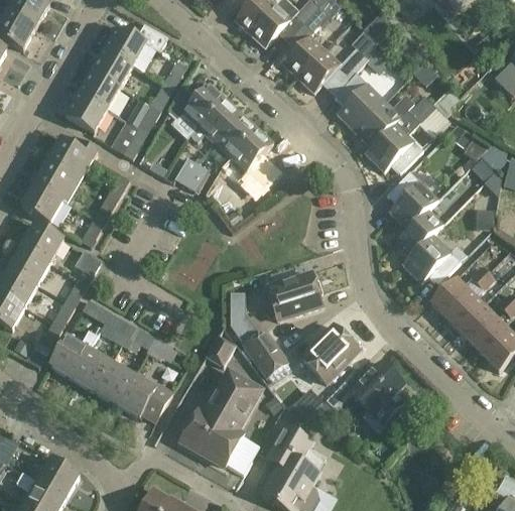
[(10,0),(5,10),(35,28),(48,4),(41,0),(10,0)]
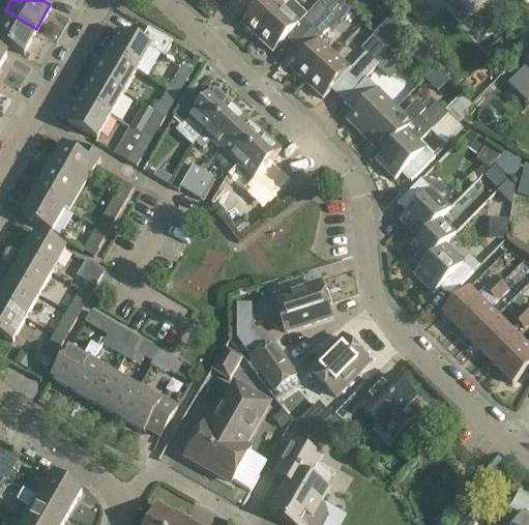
[(256,34),(287,0),(258,0),(240,20),(256,34)]
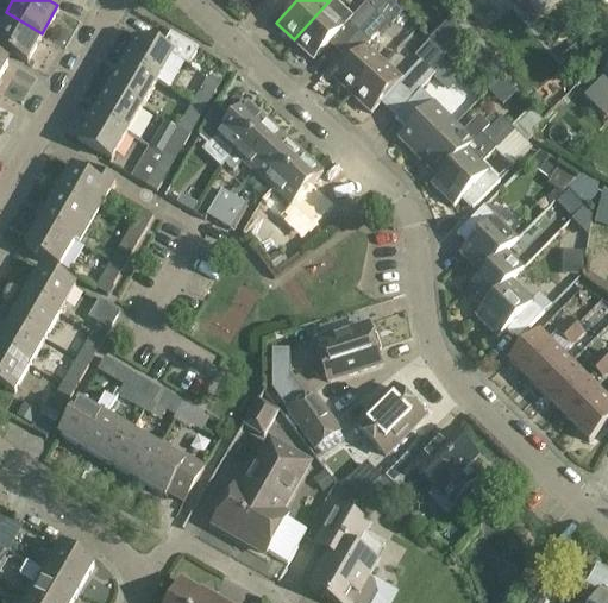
[(294,39),(313,56),(344,23),(353,32),(376,7),(368,0),(363,0),(351,13),(338,0),(330,0),(294,39)]
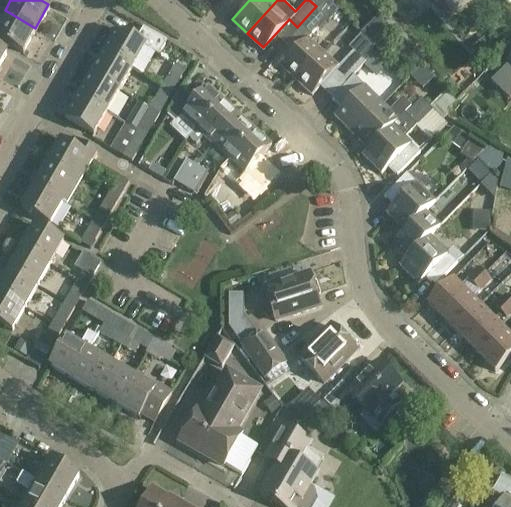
[(338,7),(331,0),(323,0),(316,6),(297,27),(306,35),(280,63),(295,77),(321,49),(314,42),(319,36),(318,29),(317,27),(326,17),(327,18),(338,7)]
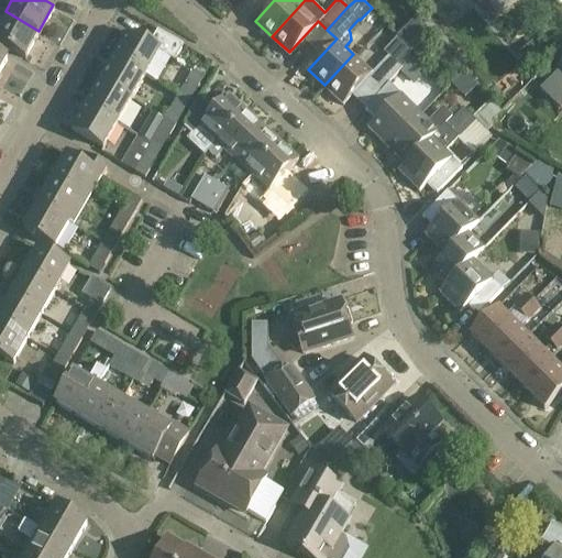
[(489,0),(496,9),(508,0),(489,0)]
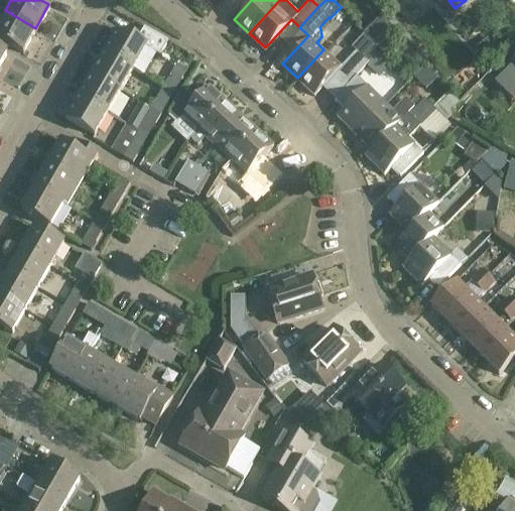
[(0,36),(22,49),(35,28),(5,10),(0,7),(0,36)]
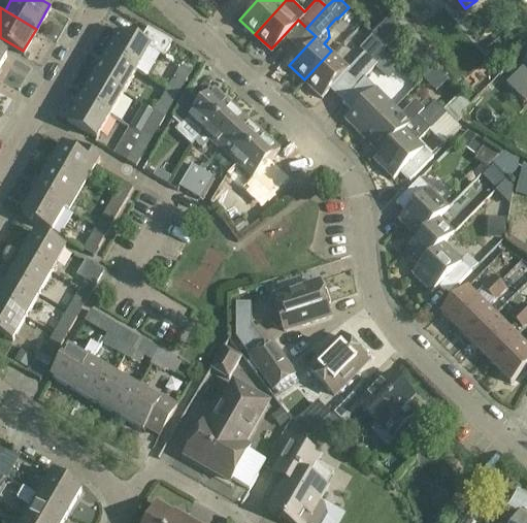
[(171,38),(146,24),(138,38),(119,27),(105,50),(136,67),(149,44),(163,53),(171,38)]
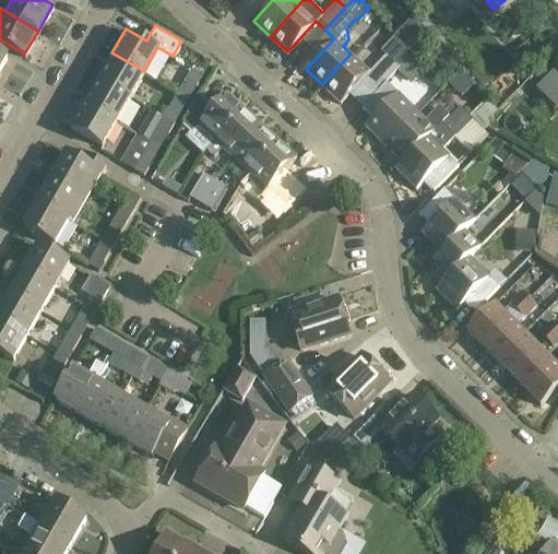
[(429,52),(416,39),(408,47),(423,60),(429,52)]
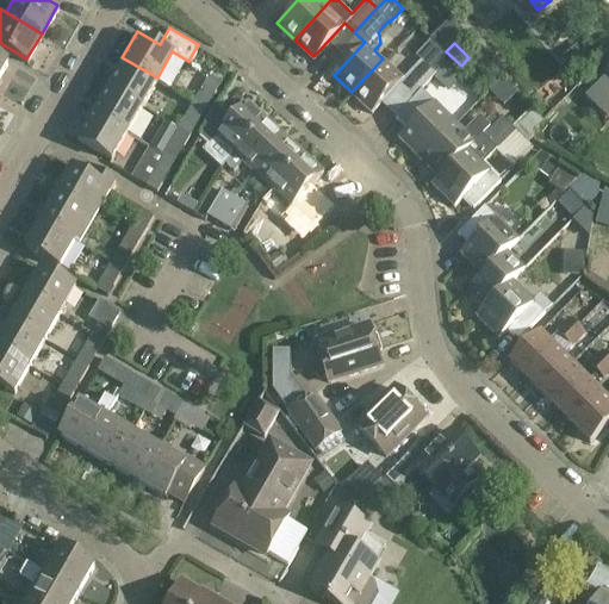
[(402,76),(383,58),(352,92),(371,110),(396,82),(401,86),(391,95),(402,105),(420,85),(421,86),(433,74),(435,69),(420,56),(402,76)]
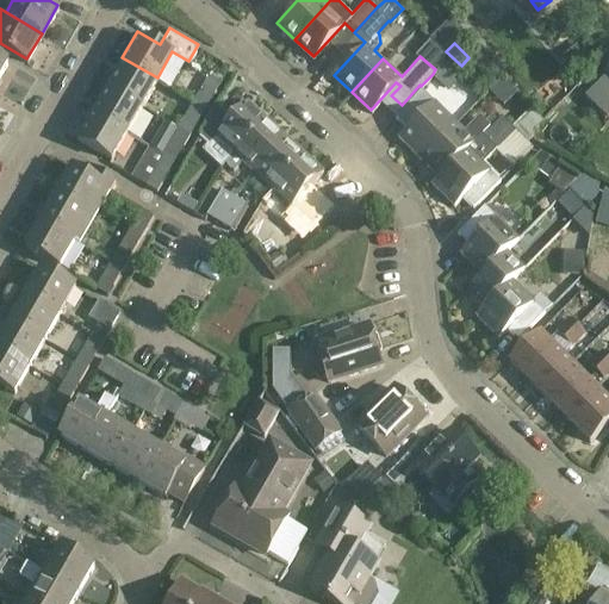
[(122,57),(107,83),(142,104),(157,78),(122,57)]
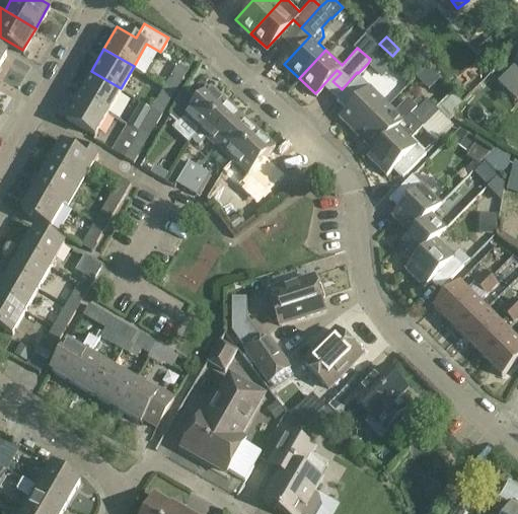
[(370,59),(368,63),(380,74),(392,63),(378,51),(373,56),(370,59)]
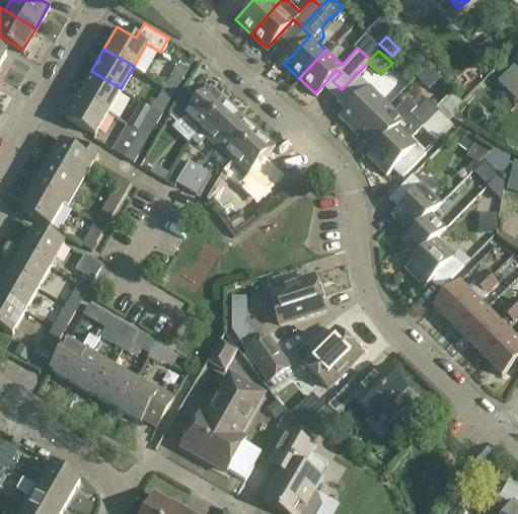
[(515,60),(497,79),(516,97),(517,95),(517,51),(513,57),(515,60)]
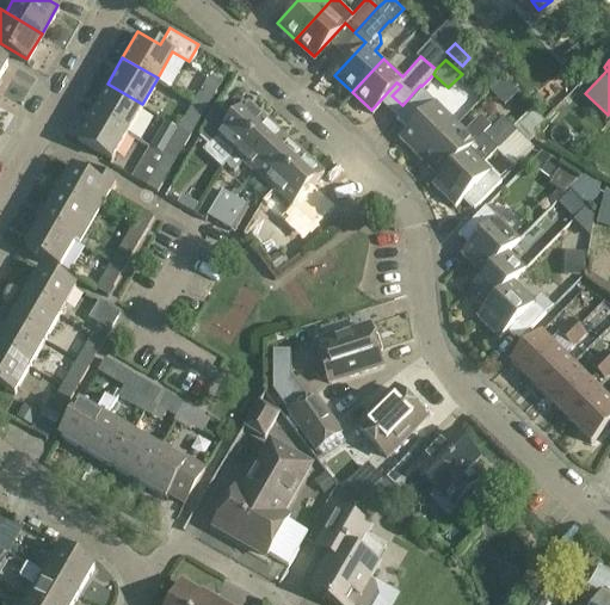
[(203,104),(220,74),(211,69),(193,99),(203,104)]
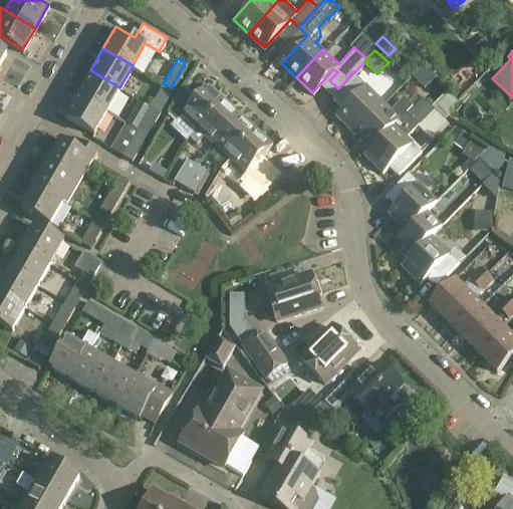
[(422,62),(411,73),(424,86),(435,75),(422,62)]
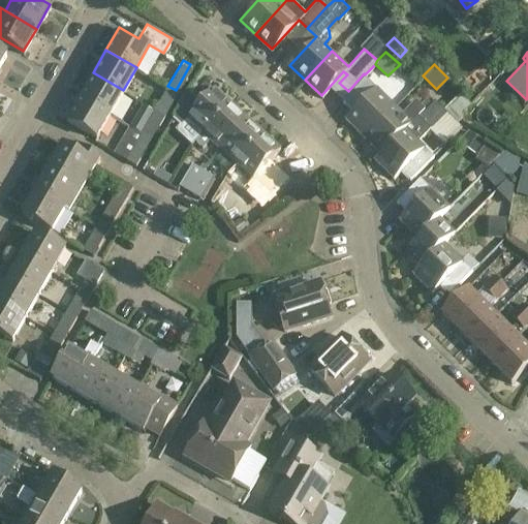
[(80,95),(110,113),(123,90),(93,72),(80,95)]
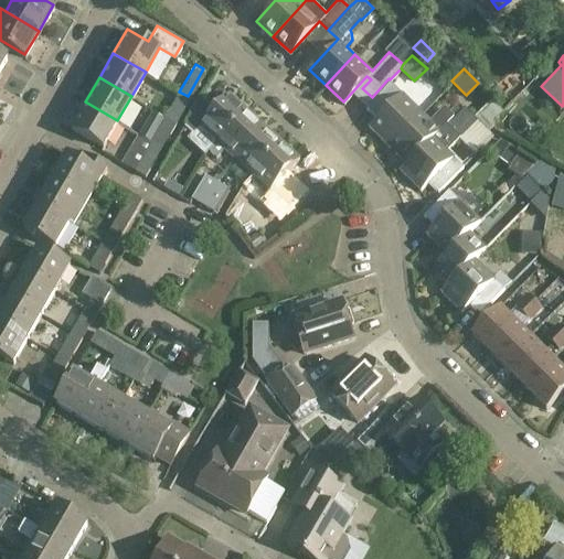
[(368,124),(389,143),(421,111),(390,79),(389,78),(372,97),(372,98),(365,106),(375,116),(368,124)]
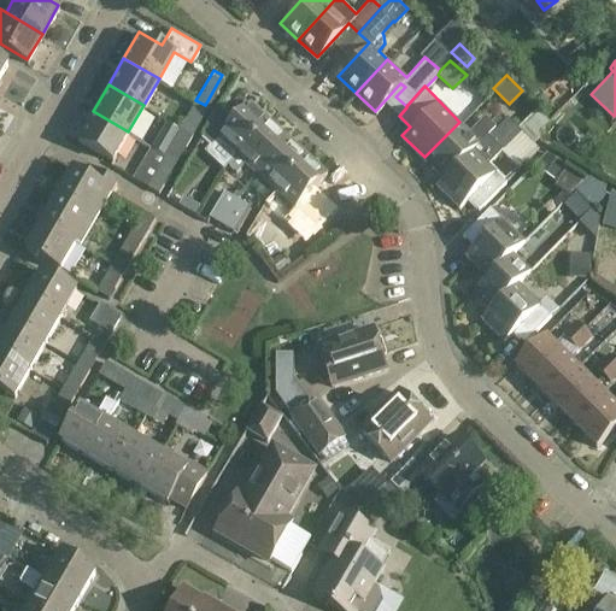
[(201,134),(211,142),(217,135),(236,152),(268,117),(248,99),(233,116),(220,103),(201,134)]
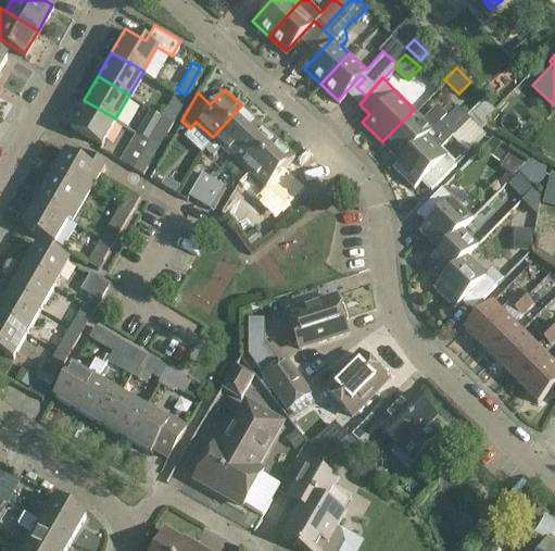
[(176,90),(162,114),(172,120),(185,95),(176,90)]
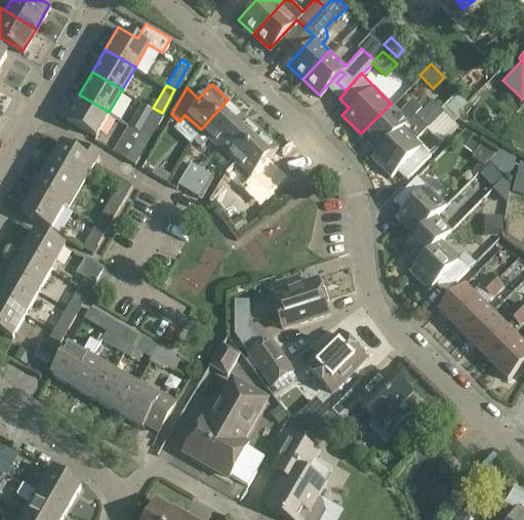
[(109,112),(79,94),(66,117),(95,134),(109,112)]
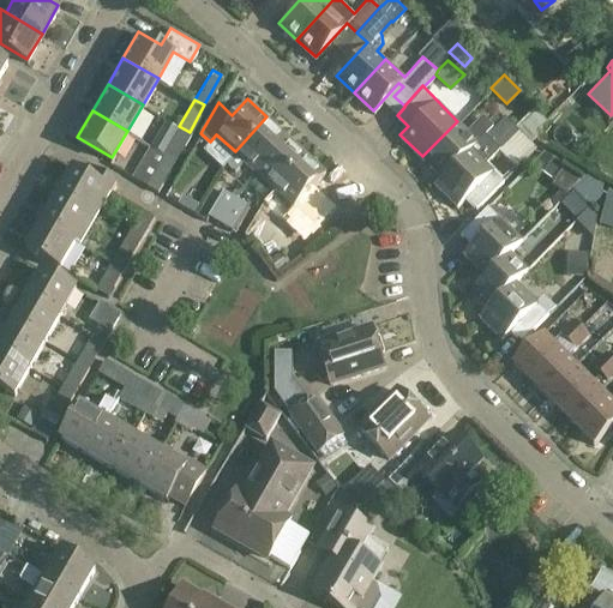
[(422,156),(440,174),(469,145),(470,146),(484,132),(488,127),(499,116),(493,112),(487,119),(481,114),(467,130),(457,121),(422,156)]
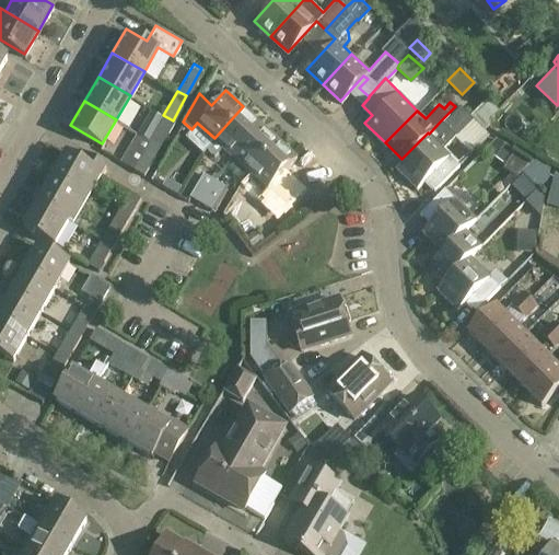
[(455,106),(445,116),(457,128),(467,118),(464,115),(466,114),(457,105),(455,106)]
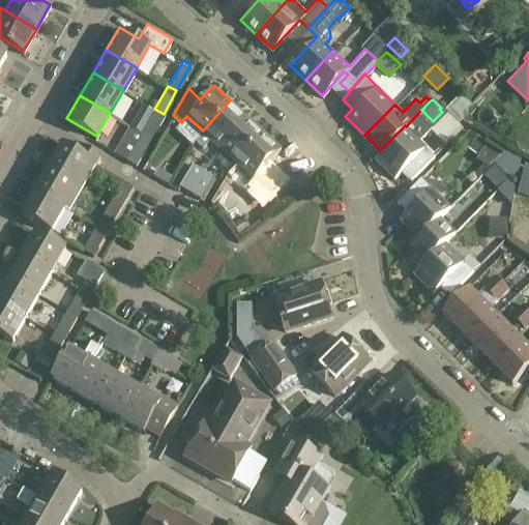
[(230,100),(203,130),(195,139),(202,145),(210,137),(219,145),(246,115),(230,100)]
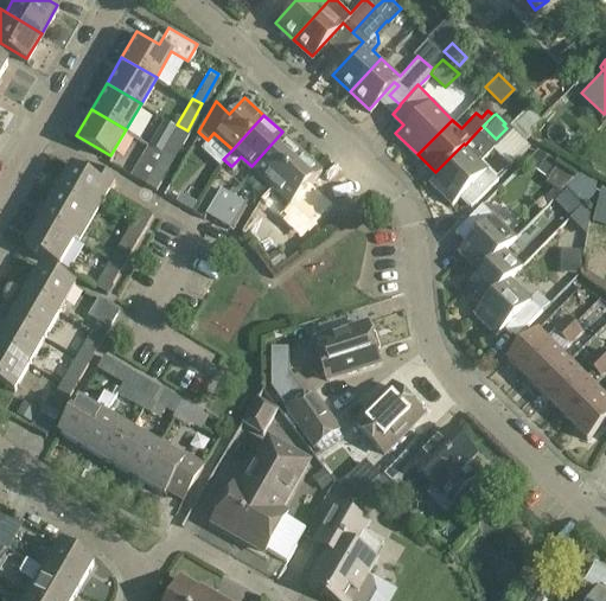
[(163,116),(147,141),(160,148),(176,125),(163,116)]
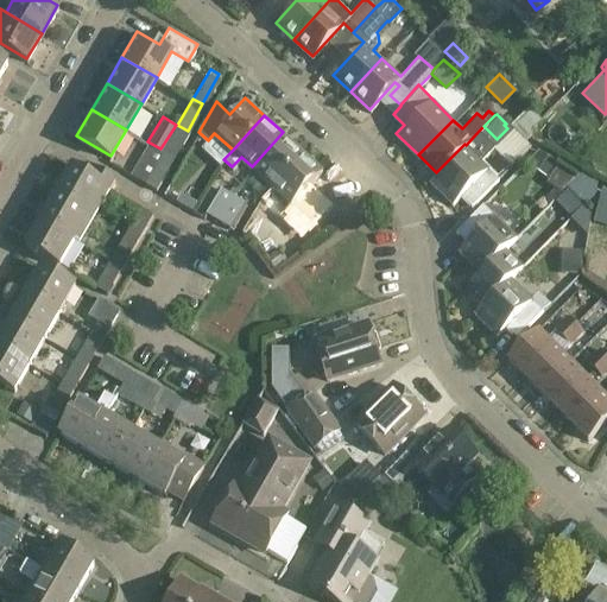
[(172,157),(188,131),(177,125),(162,151),(172,157)]
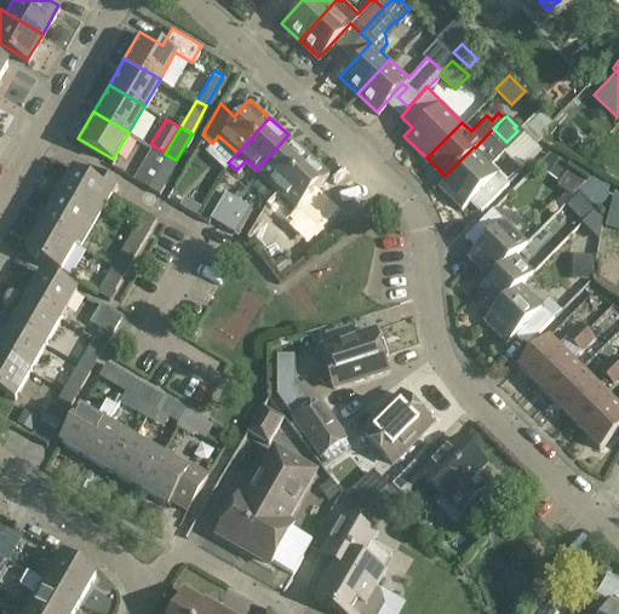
[(445,176),(437,183),(460,206),(469,198),(480,208),(508,181),(489,162),(504,148),(488,133),(475,148),(474,147),(445,176)]
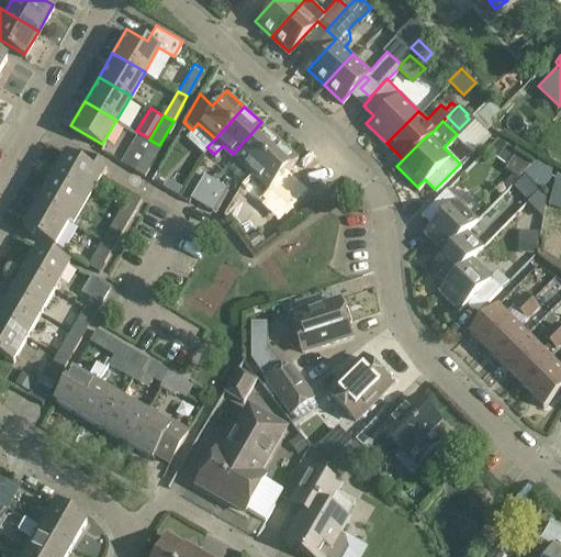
[(279,138),(261,122),(233,154),(249,170),(279,138)]
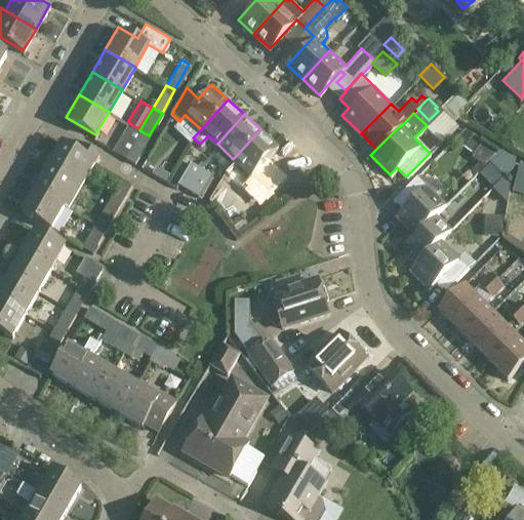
[(240,184),(250,193),(276,165),(267,157),(278,145),(260,129),(233,159),(249,173),(240,184)]
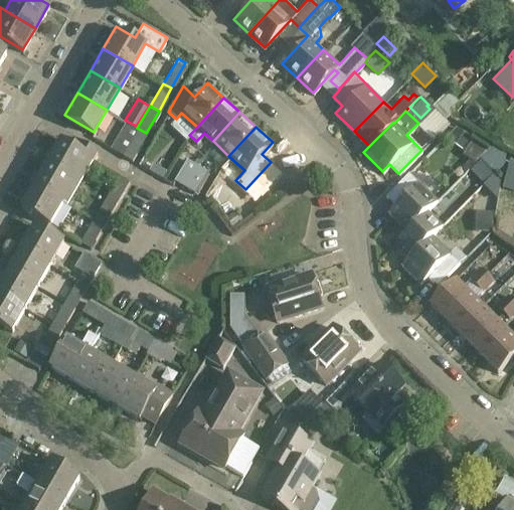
[(462,144),(467,146),(472,138),(454,127),(448,135),(451,137),(450,139),(461,145),(462,144)]
